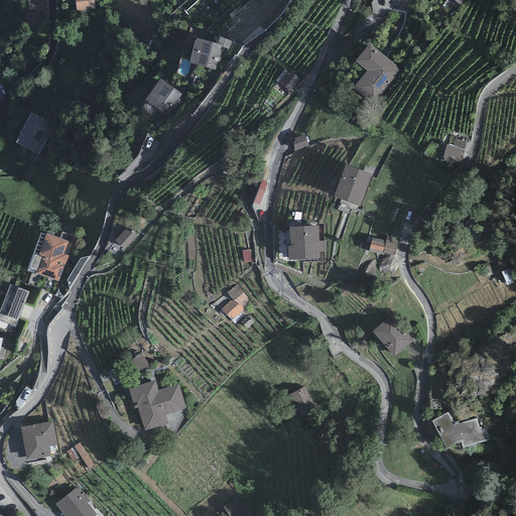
[(40,0),(27,0),(28,11),(26,11),(26,28),(44,30),(45,13),(42,13),(40,0)]
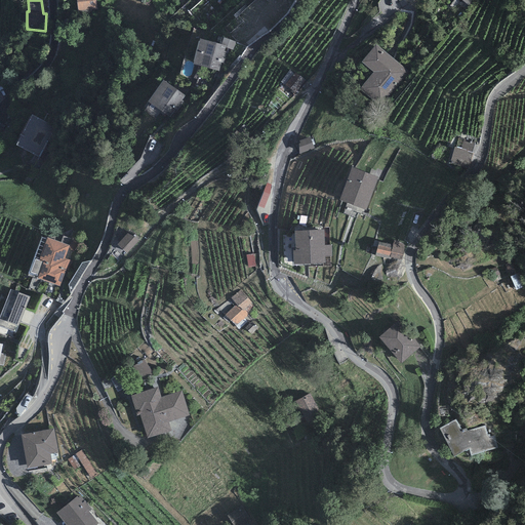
[(76,0),(79,15),(91,13),(91,10),(97,9),(95,0),(76,0)]
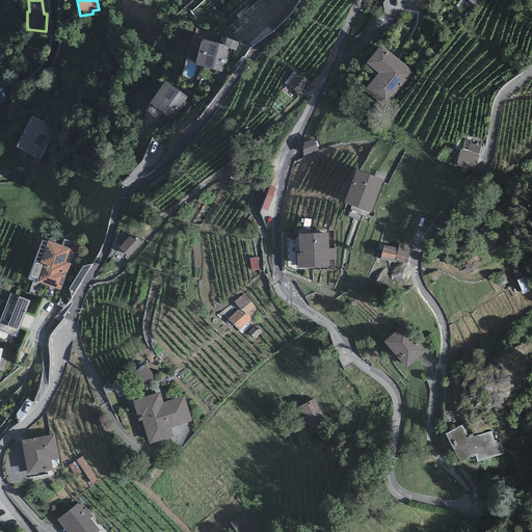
[(267,21),(276,10),(265,0),(263,0),(256,9),(261,14),(260,14),(267,21)]
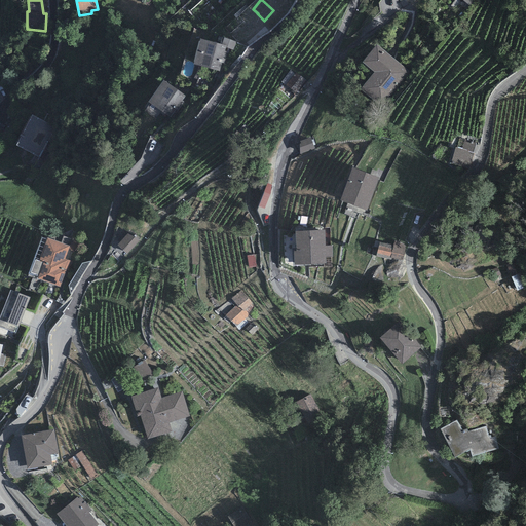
[(383,0),(382,3),(391,8),(396,0),(383,0)]
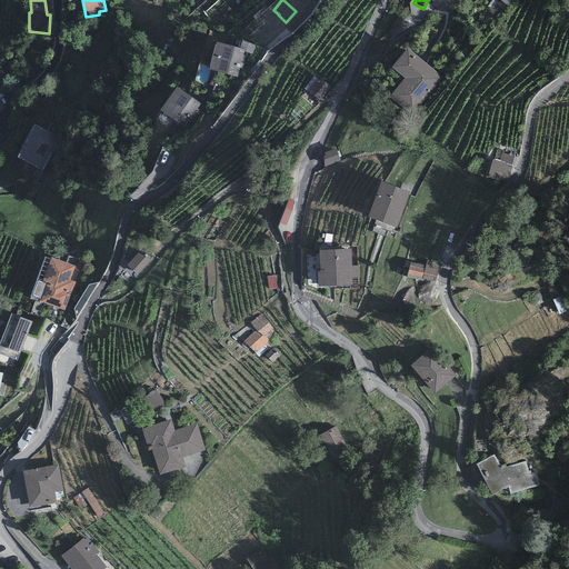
[(245,50),(216,43),(209,71),(237,78),(239,69),(242,69),(246,57),(242,57),(245,50)]
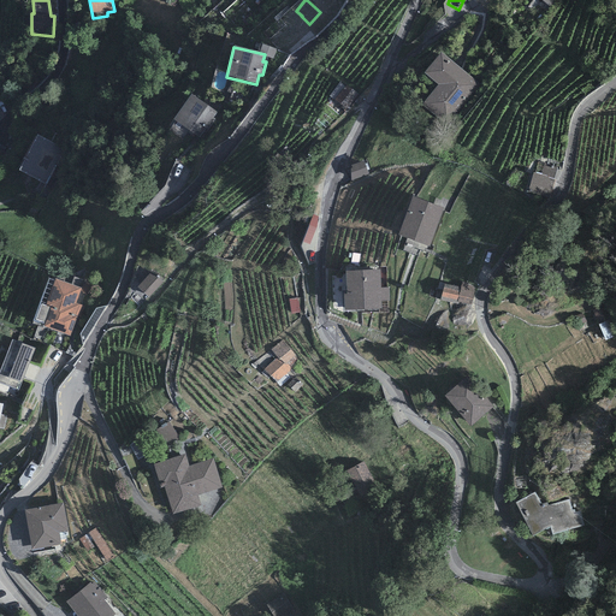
[(479,84),(440,53),(424,73),(438,86),(422,105),(445,124),(479,84)]
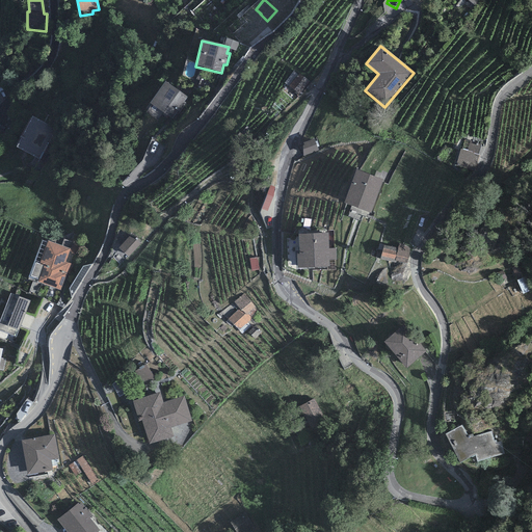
[(310,81),(299,74),(289,87),(298,95),(310,81)]
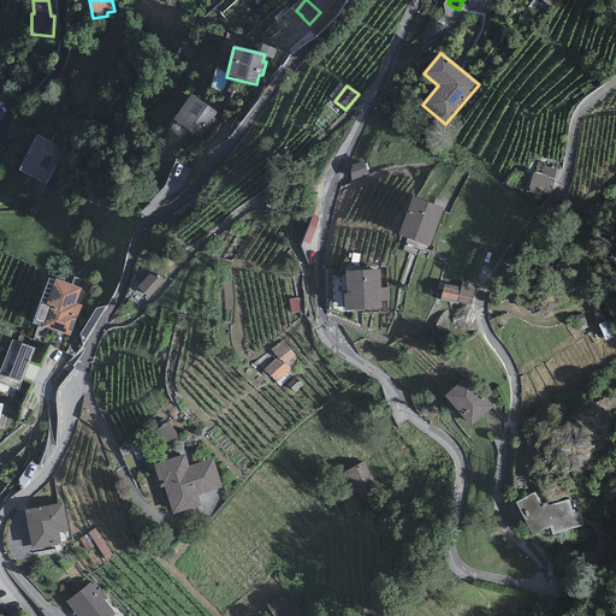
[(217,113),(191,95),(173,120),(176,122),(170,130),(183,140),(188,131),(200,138),(217,113)]
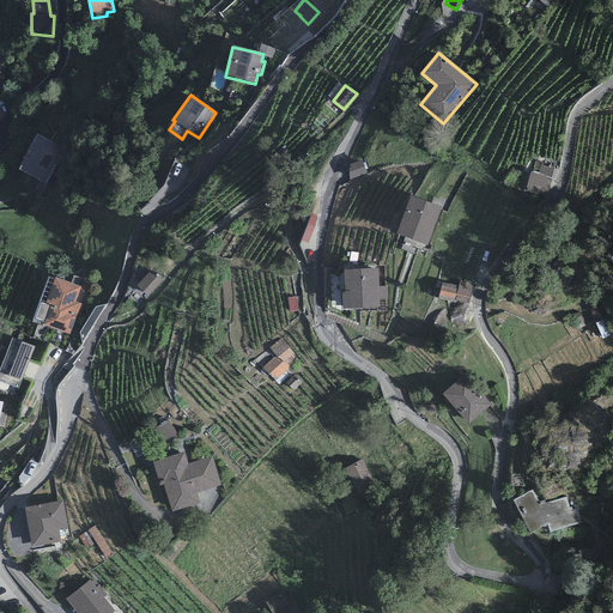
[(65,149),(37,135),(19,171),(47,184),(65,149)]
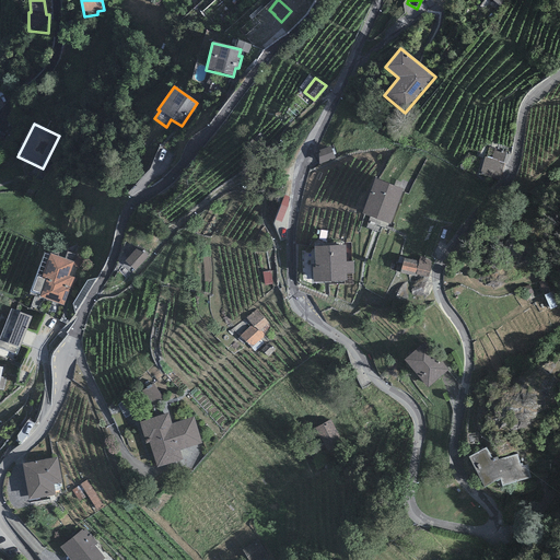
[(330,147),(319,152),(319,164),(335,159),(330,147)]
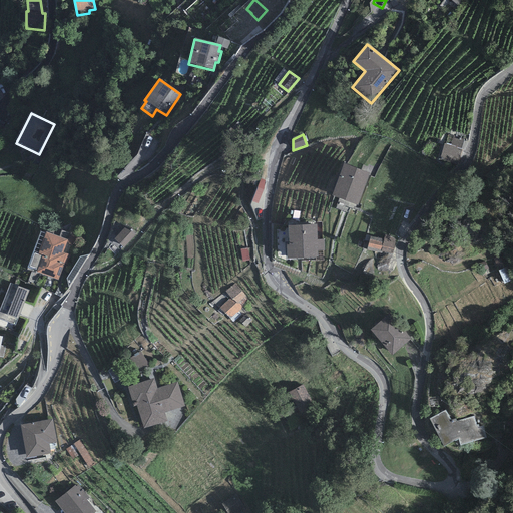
[(451,146),(444,144),(440,159),(458,164),(465,140),(454,137),(451,146)]
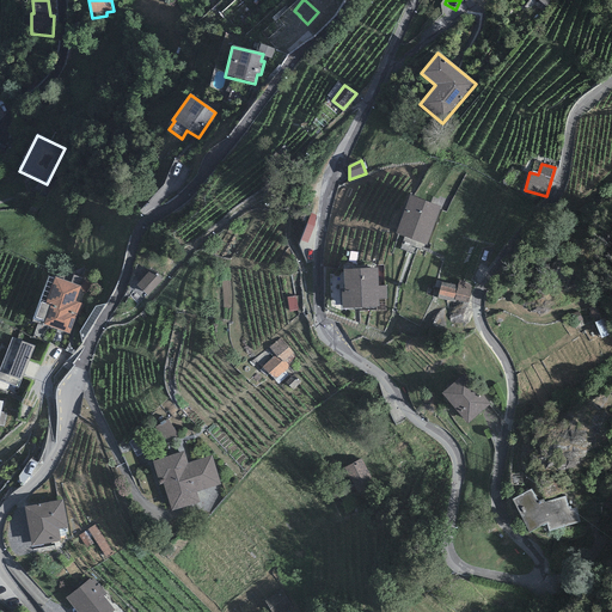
[(441,208),(410,196),(396,234),(427,246),(441,208)]
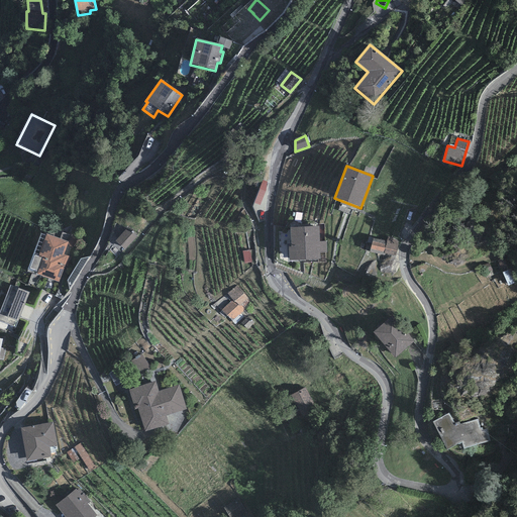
[(268,183),(262,181),(253,204),(259,206),(268,183)]
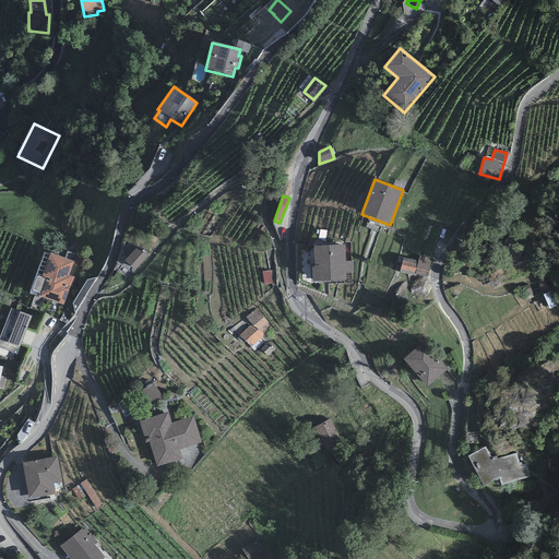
[(344,245),(312,247),(314,269),(311,269),(312,283),(346,281),(346,274),(353,273),(352,261),(345,261),(344,245)]
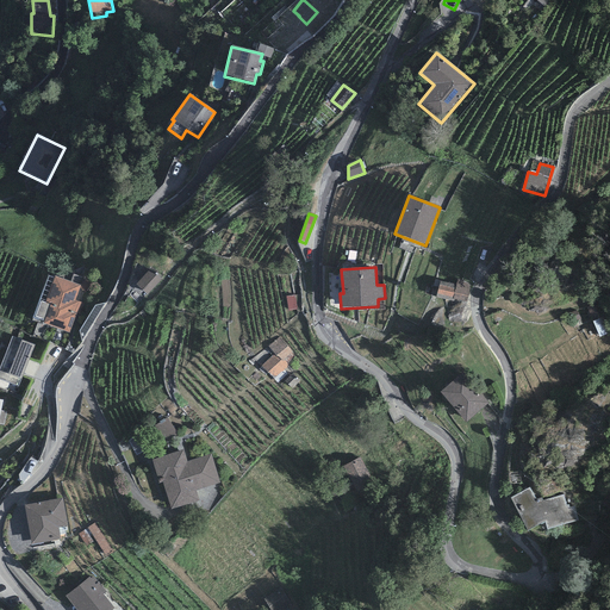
[(151,269),(136,285),(147,296),(162,280),(151,269)]
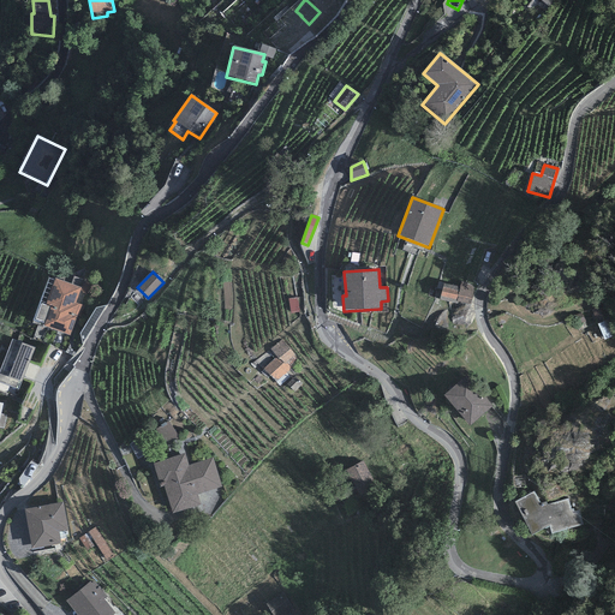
[(81,288),(54,280),(45,306),(49,308),(42,327),(70,336),(77,316),(79,316),(83,305),(75,303),(81,288)]
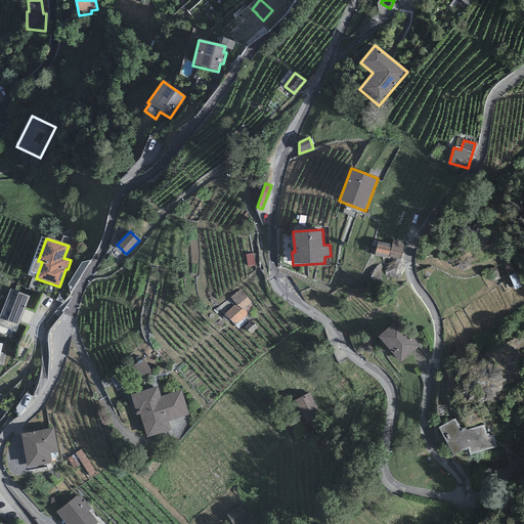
[(391,246),(379,243),(376,255),(390,258),(390,257),(400,260),(404,243),(393,239),(391,246)]
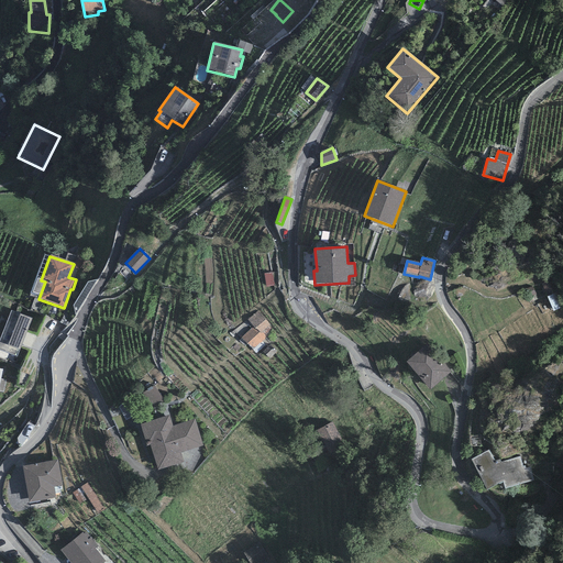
[(559,291),(552,278),(541,285),(548,297),(559,291)]
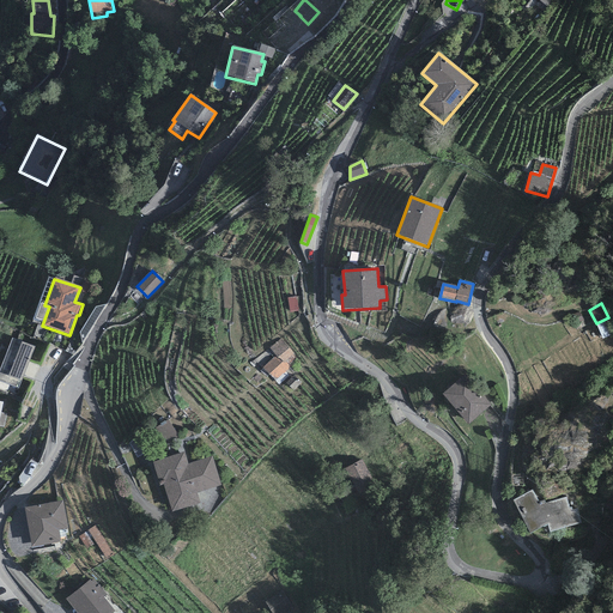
[(584,320),(580,313),(574,316),(578,323),(584,320)]
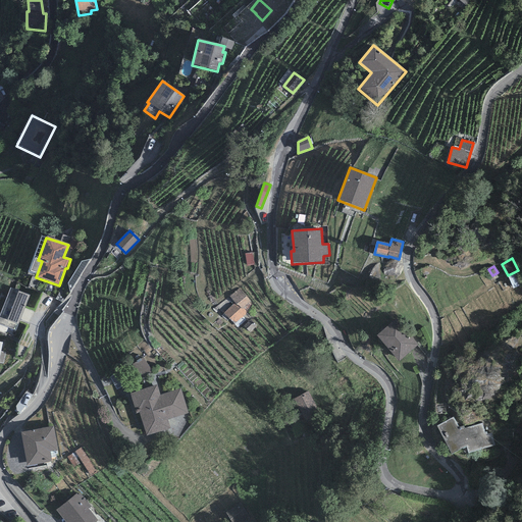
[(235,303),(224,313),(235,324),(247,312),(244,308),(251,301),(239,288),(228,297),(235,303)]
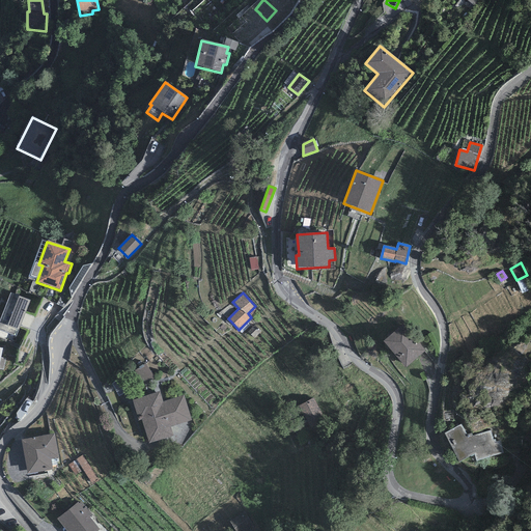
[(29,301),(10,294),(0,319),(0,331),(16,337),(29,301)]
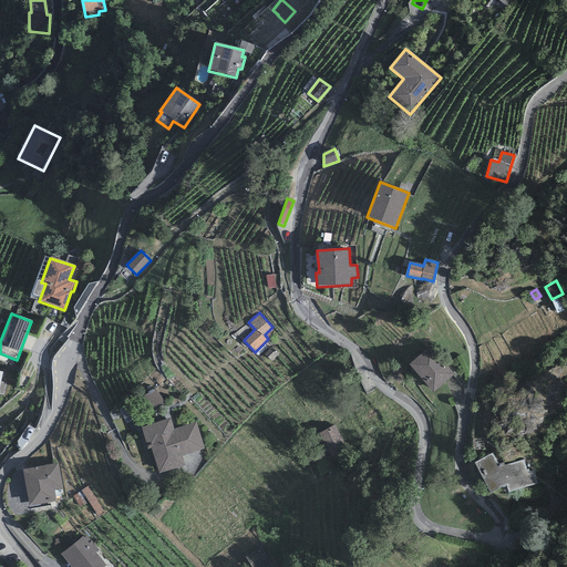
[(455,375),(431,347),(409,366),(434,394),(455,375)]
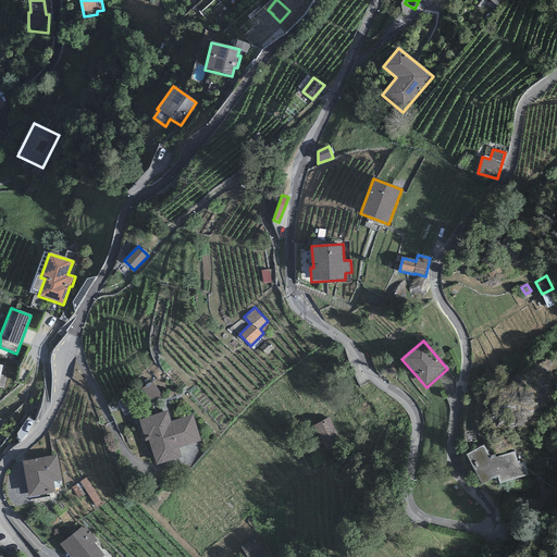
[(273,348),(267,342),(260,349),(267,355),(273,348)]
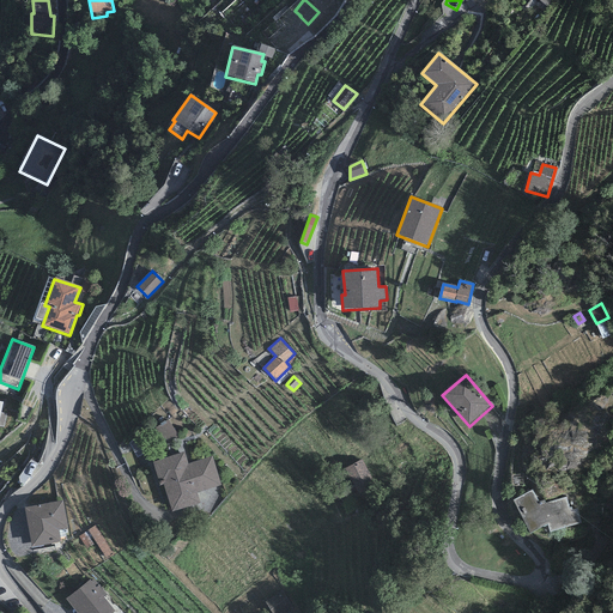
[(178,435),(167,420),(152,430),(164,445),(178,435)]
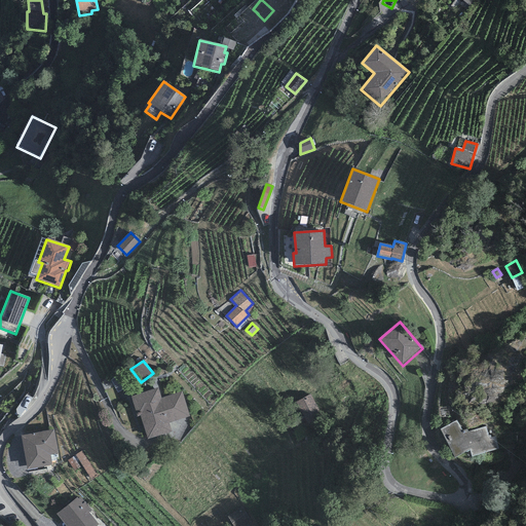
[(158,389),(130,398),(137,418),(140,417),(147,440),(171,431),(168,424),(190,417),(182,391),(161,398),(158,389)]
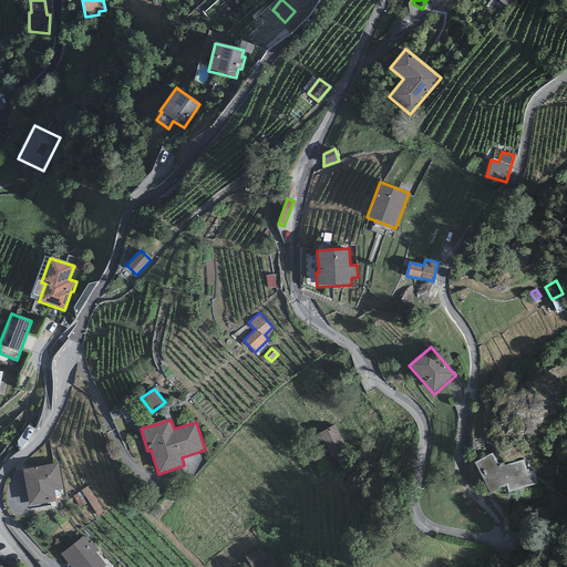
[(329,432),(321,435),(328,454),(340,450),(337,441),(332,442),(329,432)]
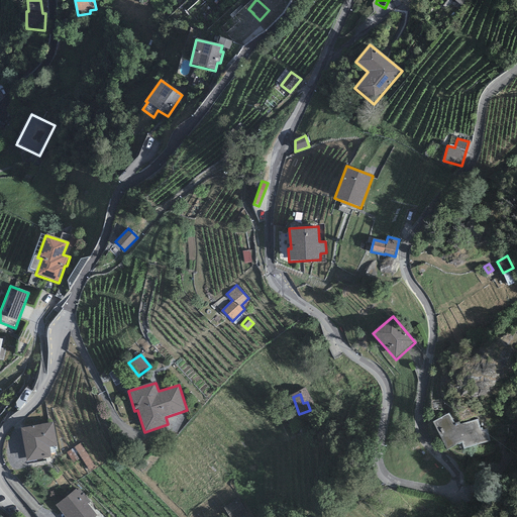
[(449,414),(432,422),(446,451),(461,443),(463,449),(490,442),(486,430),(483,431),(481,427),(479,428),(477,420),(459,426),(458,422),(454,424),(449,414)]
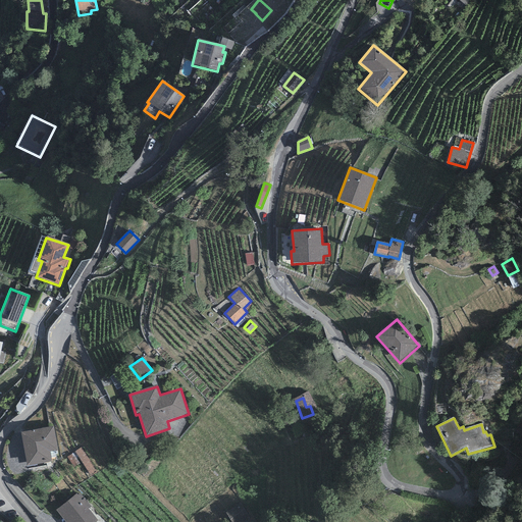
[(58,451),(54,427),(20,433),(28,467),(51,462),(49,452),(58,451)]
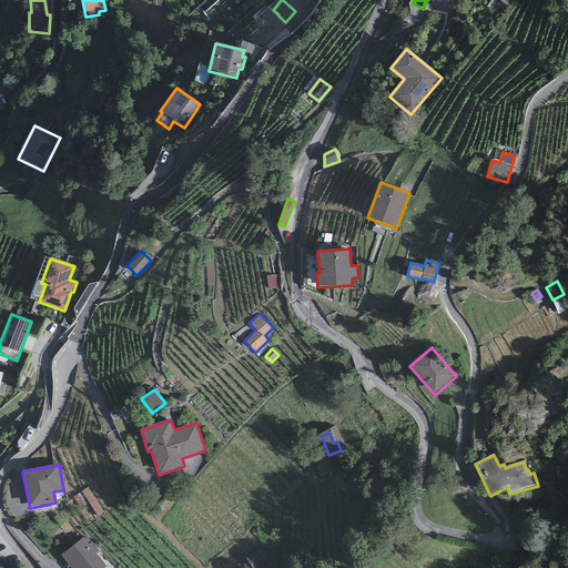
[(89,546),(83,539),(62,556),(72,567),(104,567),(107,567),(97,555),(99,553),(92,544),(89,546)]
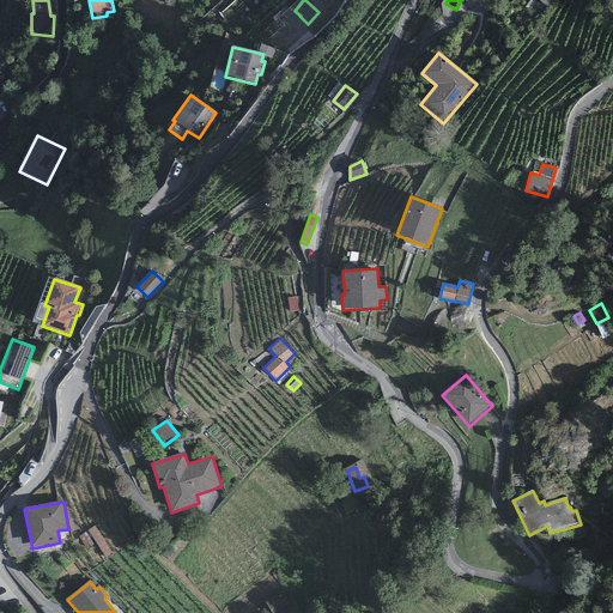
[(281,612),(292,605),(281,590),(263,605),(269,612),(281,612)]
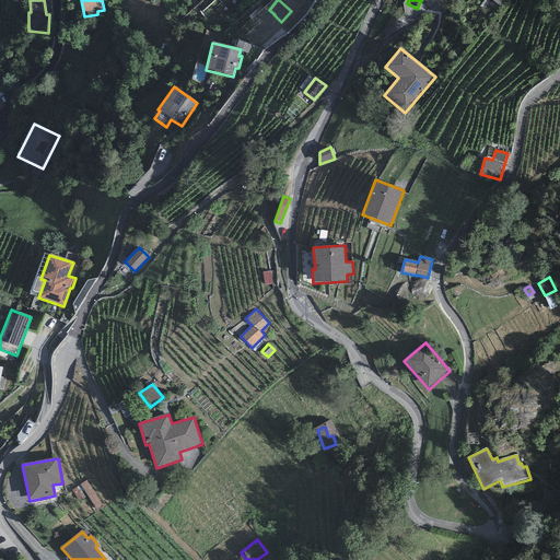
All buildings are outlined.
